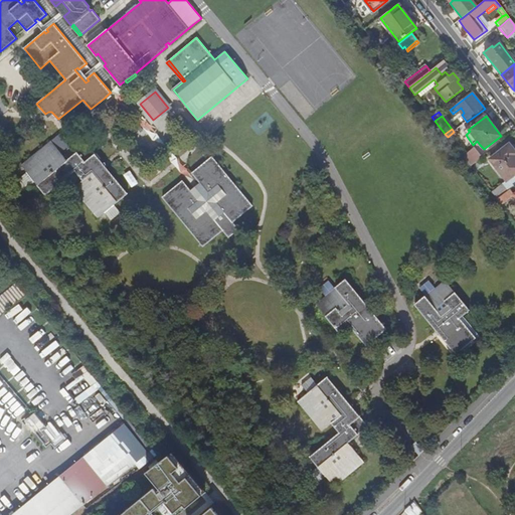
[(456,137),(460,134),(457,130),(454,132),(448,137),(450,140),(455,136),(456,137)]
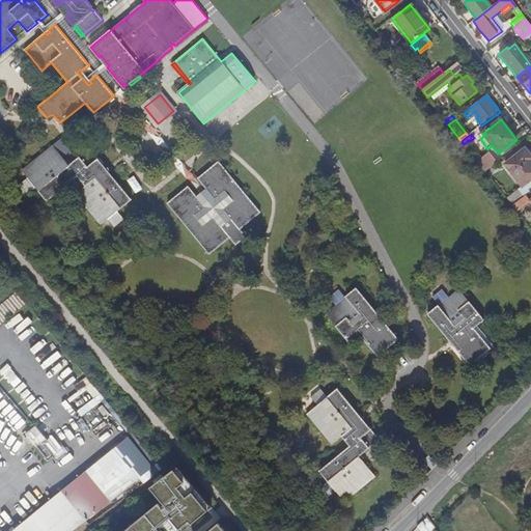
[(118,211),(132,199),(90,148),(70,166),(53,145),(24,168),(30,175),(28,177),(20,185),(28,194),(36,188),(48,201),(78,176),(85,186),(76,194),(100,223),(107,217),(109,219),(115,226),(126,218),(118,211)]
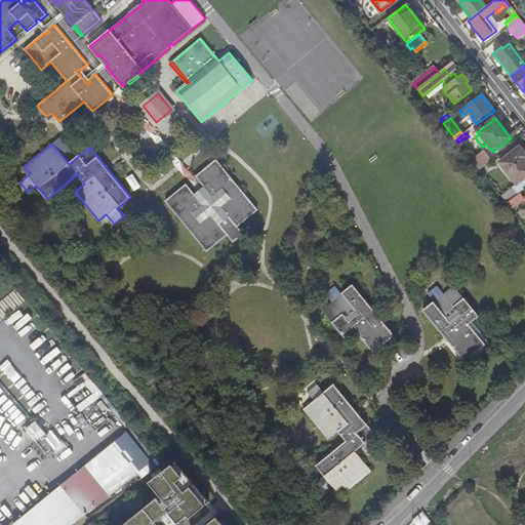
[(524,177),(524,155),(519,148),(499,163),(517,185),(524,177)]
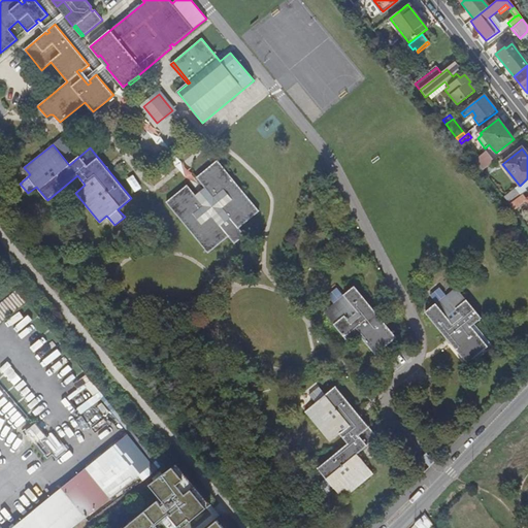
[(483,171),(493,163),(489,157),(477,165),(483,171)]
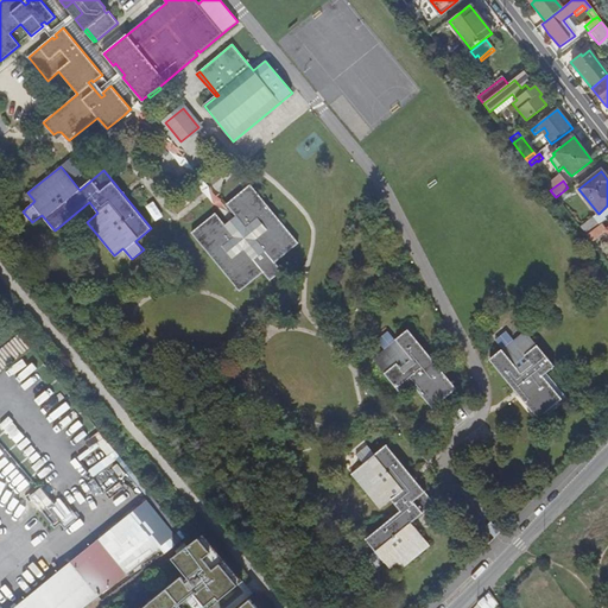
[(229,229),(226,225),(216,213),(192,233),(211,257),(214,254),(223,266),(221,267),(240,291),(264,272),(271,282),(280,273),(283,271),(276,261),(298,244),(279,219),(277,221),(267,210),(270,208),(251,185),(245,190),(227,204),(236,215),(240,221),(229,229)]
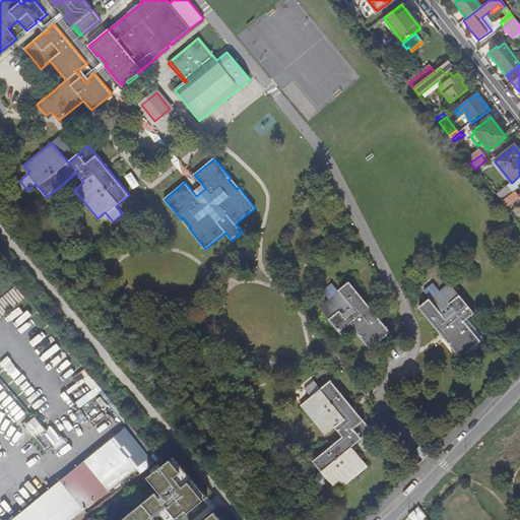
[(196,196),(205,189),(202,184),(200,186),(193,192),(196,196)]
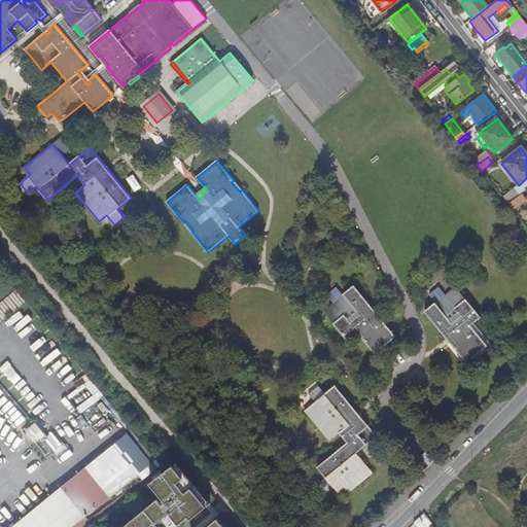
[(510,204),(520,196),(515,188),(503,197),(510,204)]
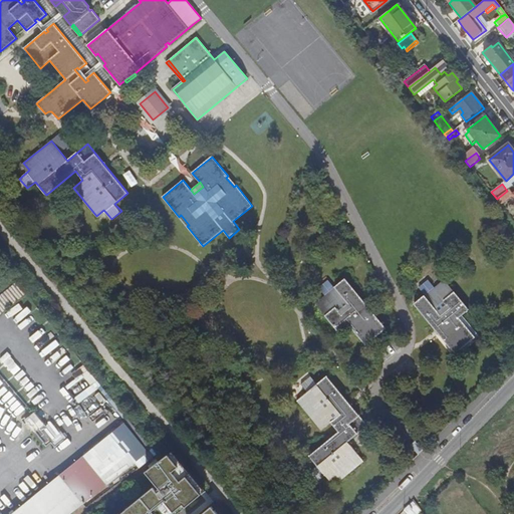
[(97,218),(105,212),(103,210),(96,216),(97,218)]
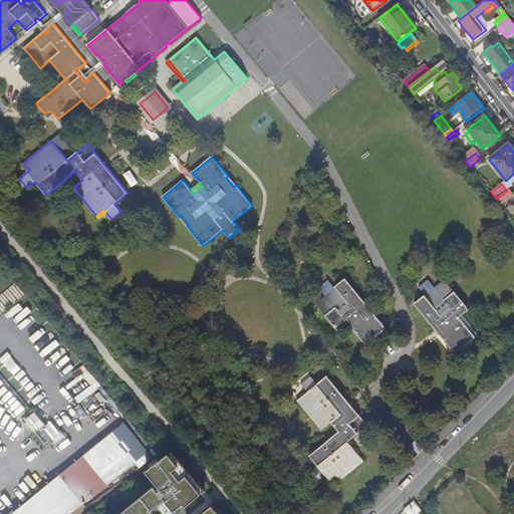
[(364,342),(384,326),(345,278),(342,280),(342,281),(334,288),(328,280),(319,287),(325,295),(327,297),(317,306),(340,333),(349,325),(364,342)]
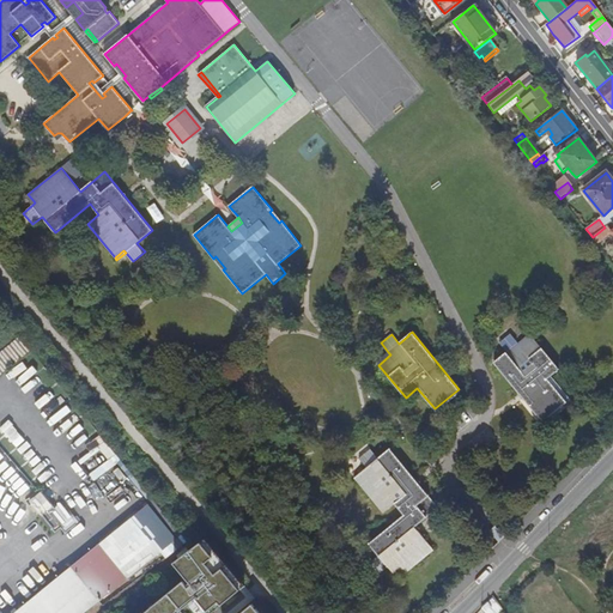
[(521,345),(532,335),(530,333),(519,343),(521,345)]
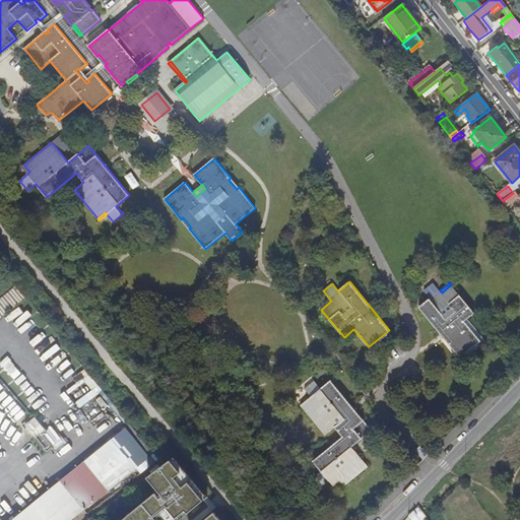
[(459,355),(478,338),(464,321),(474,313),(451,284),(442,293),(440,290),(433,283),(424,290),(431,299),(421,306),(418,308),(459,355)]
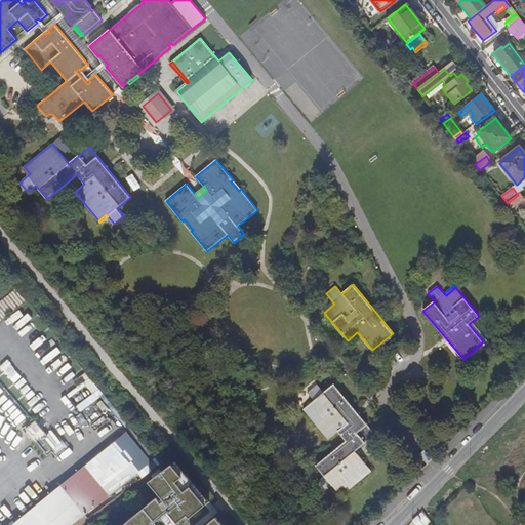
[(0,320),(26,299),(17,288),(0,301),(0,320)]
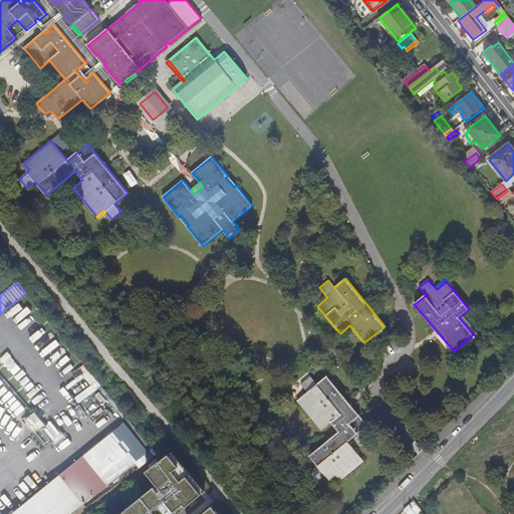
[(315,304),(317,306),(327,297),(325,295),(315,304)]
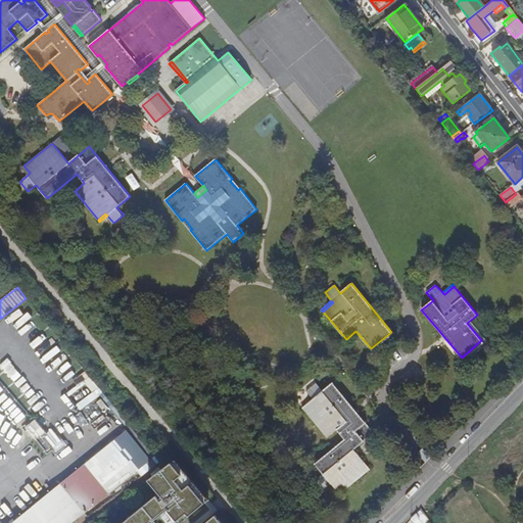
[(391,332),(371,348),(373,351),(393,334),(391,332)]
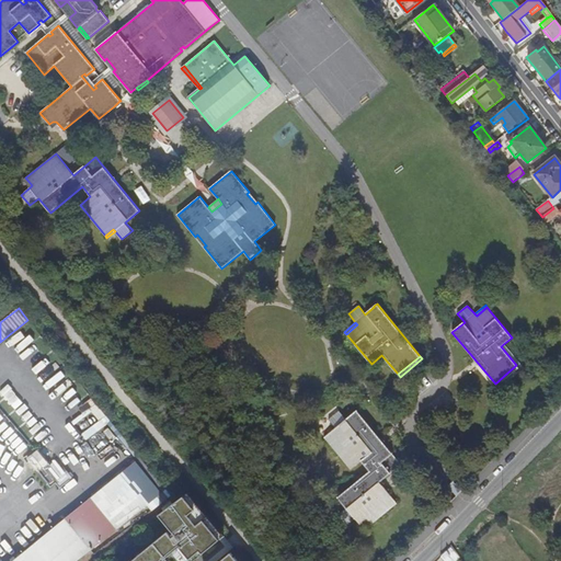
[(516,365),(495,384),(497,386),(518,367),(516,365)]
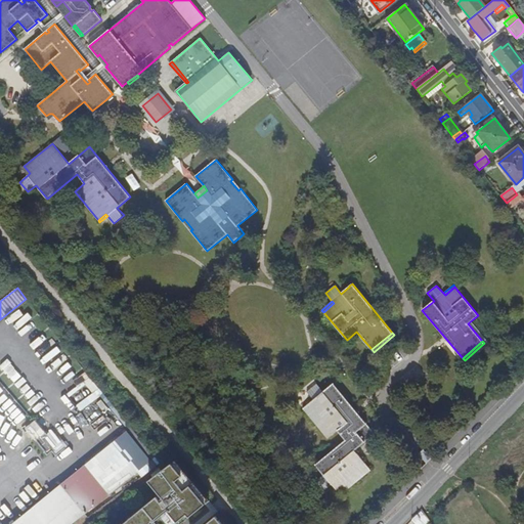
[(22,408),(0,380),(0,419),(2,422),(22,408)]
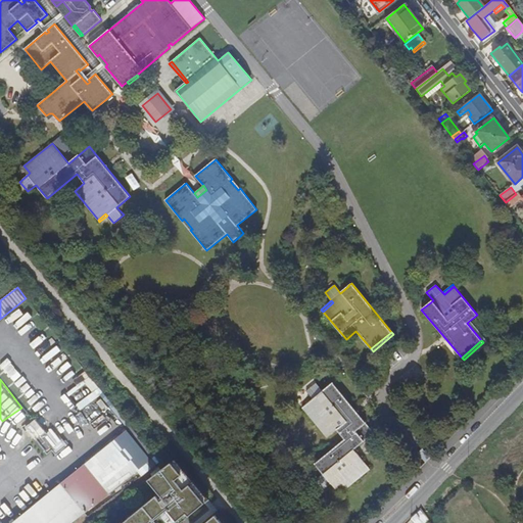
[(354,449),(374,432),(333,383),(323,391),(316,383),(306,391),(313,399),(312,400),(313,402),(304,410),(327,438),(337,430),(344,439),(315,463),(324,474),(316,480),(324,490),(332,483),(333,485),(335,483),(342,492),(371,469),(354,449)]
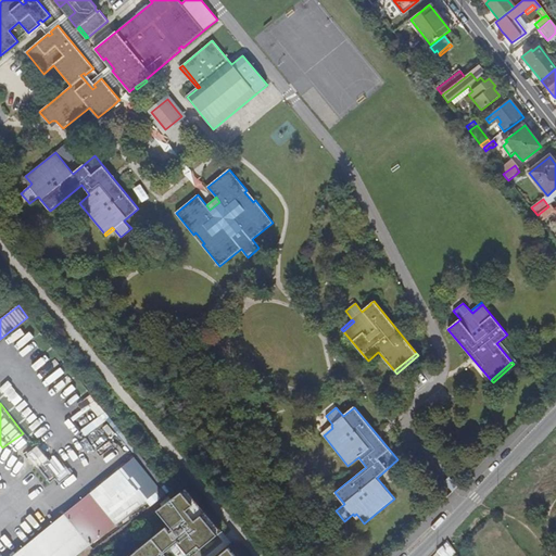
[(321,433),(324,436),(332,428),(331,426),(321,433)]
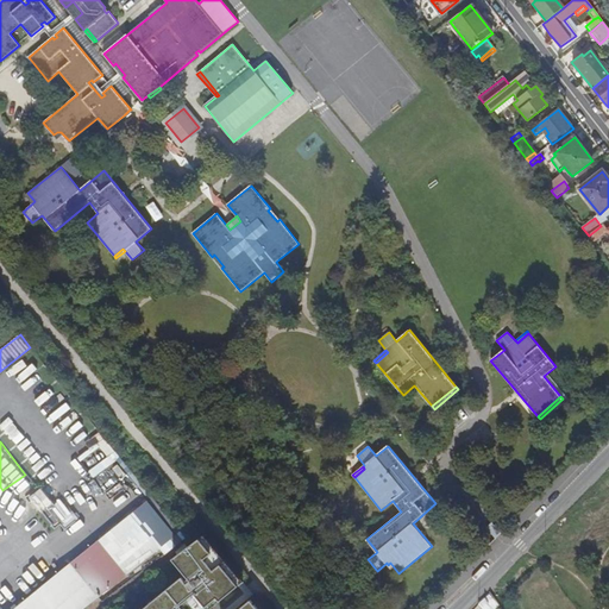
[(148,516),(142,520),(164,550),(184,534),(152,494),(138,504),(148,516)]
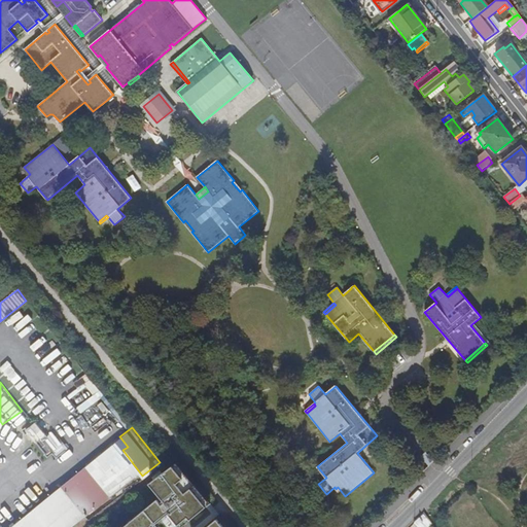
[(113,447),(62,488),(85,517),(136,476),(113,447)]
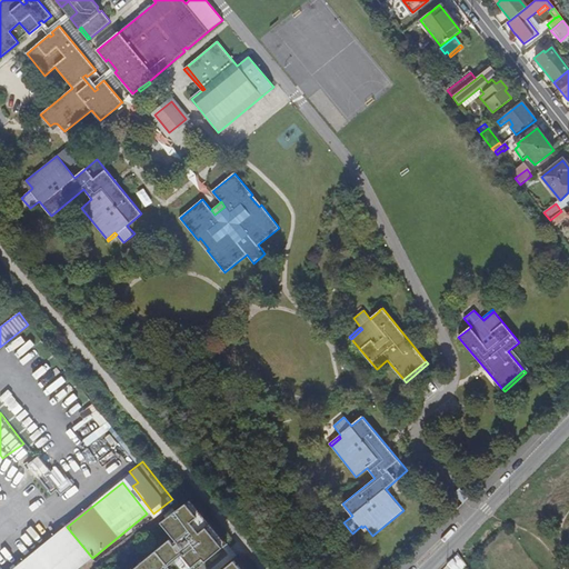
[(473,493),(467,486),(462,490),(468,498),(473,493)]
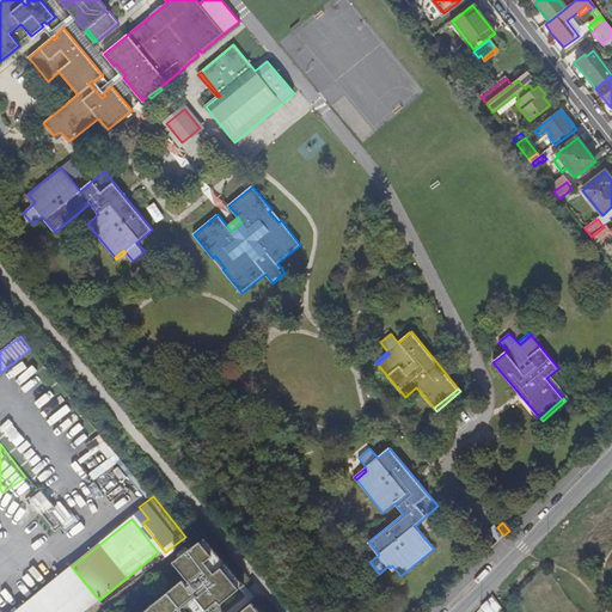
[(183,581),(144,611),(204,611),(207,611),(204,607),(216,599),(221,605),(240,591),(201,542),(173,562),(191,585),(188,588),(183,581)]
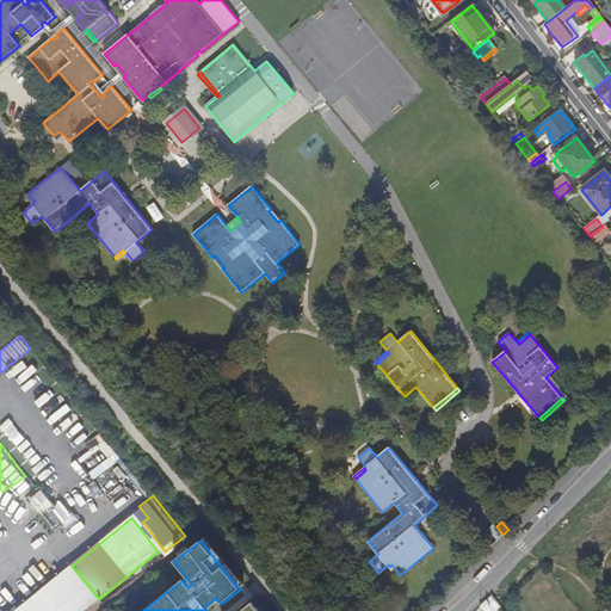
[(51,610),(37,593),(72,566),(72,565),(13,610),(51,610)]
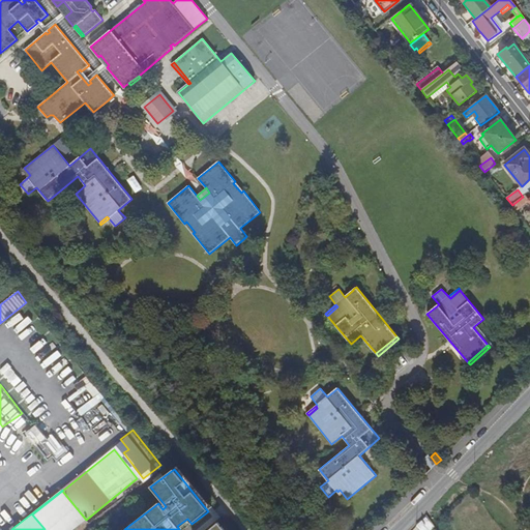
[(345,500),(347,499),(340,490),(337,492),(345,500)]
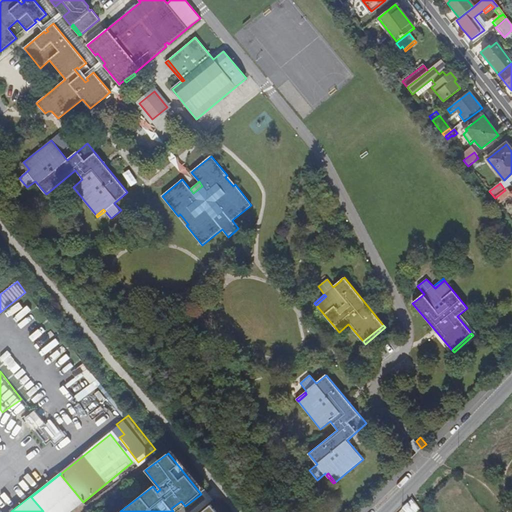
[(68,511),(83,502),(60,474),(31,497),(43,511),(68,511)]
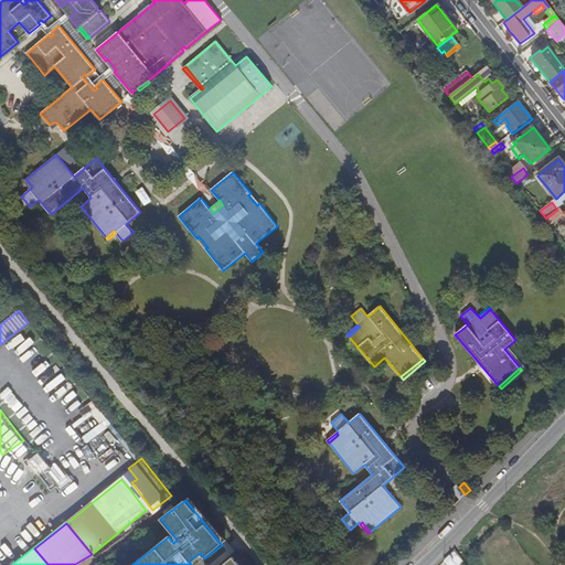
[(219,564),(235,552),(225,541),(222,545),(227,552),(211,564),(219,564)]
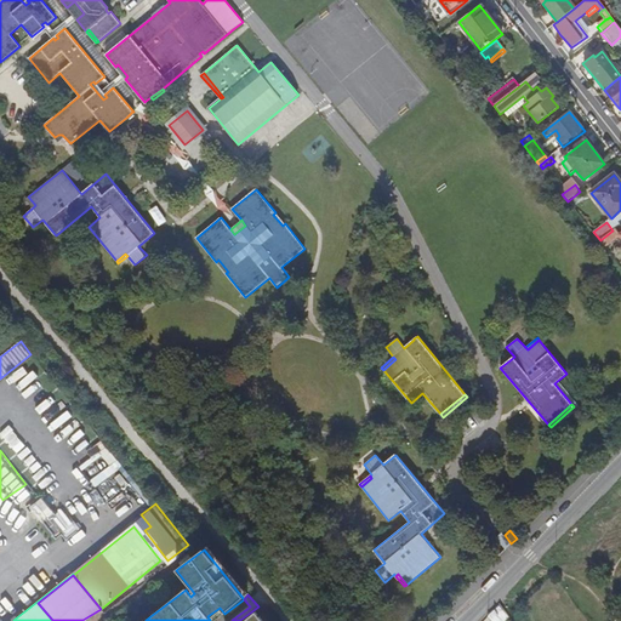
[(491,620),(505,620),(510,617),(499,605),(488,616),(491,620)]
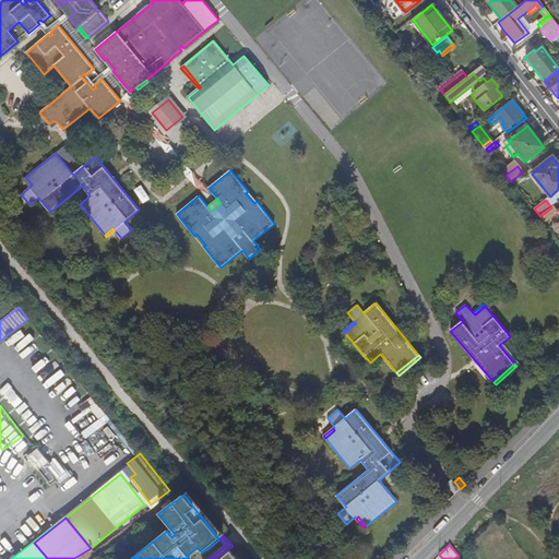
[(194,558),(202,552),(198,547),(187,555),(189,558),(187,558),(194,558)]
